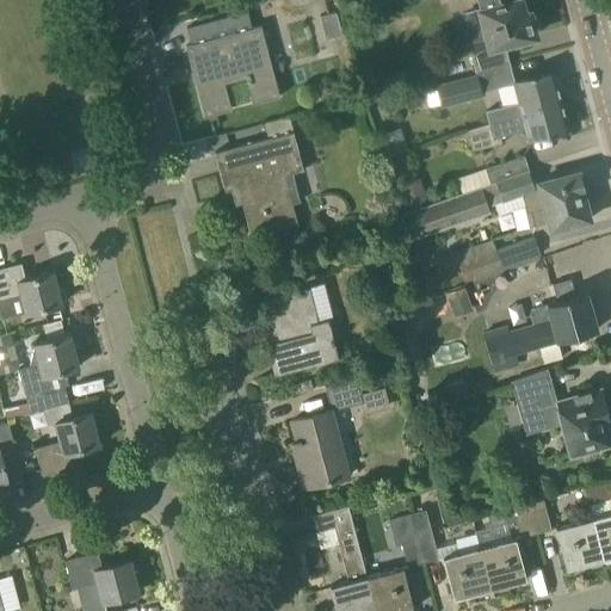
[(477,0),(480,10),(466,13),(469,29),(485,24),(491,48),(536,36),(535,32),(538,29),(539,24),(538,19),(535,16),(530,14),(529,12),(525,13),(520,0),(477,0)]
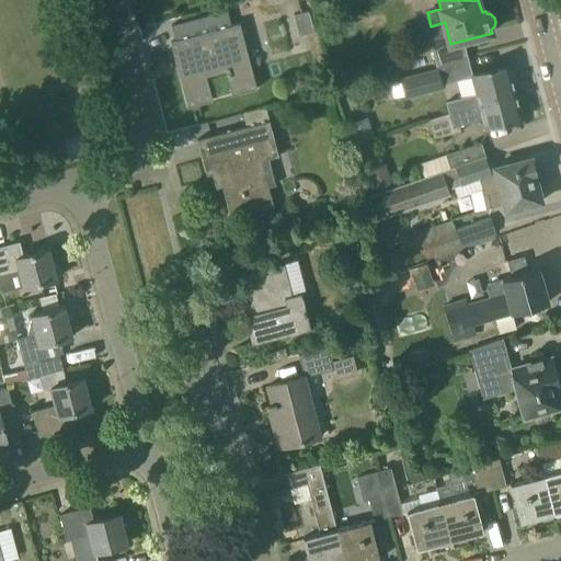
[(308,11),(294,14),(299,34),(312,31),(308,11)]
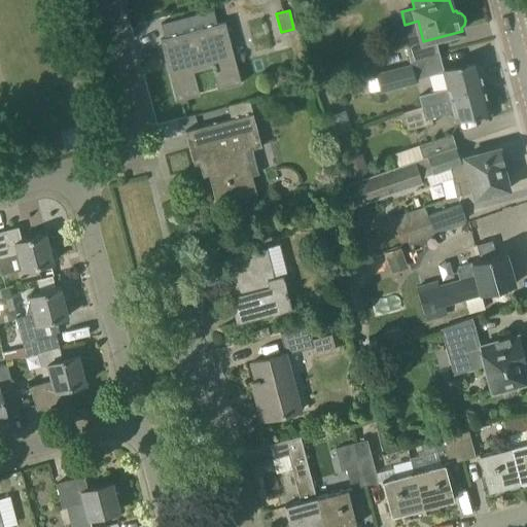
[(241,82),(224,23),(161,40),(177,100),(194,96),(187,73),(212,66),(218,89),(241,82)]
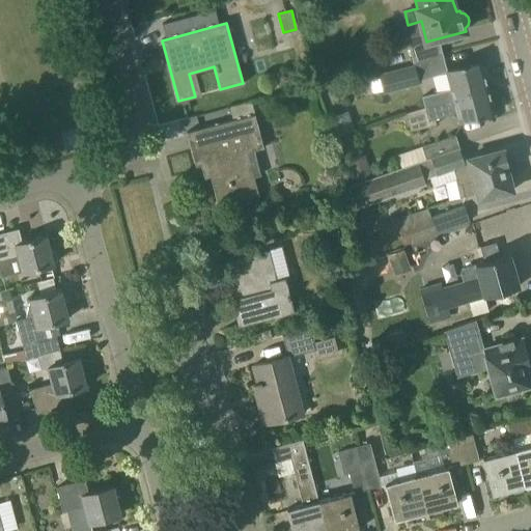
[(468,102),(466,92),(487,87),(484,75),(486,72),(484,67),(482,65),(480,60),(446,70),(450,89),(422,96),(425,107),(454,100),(455,105),(468,102)]
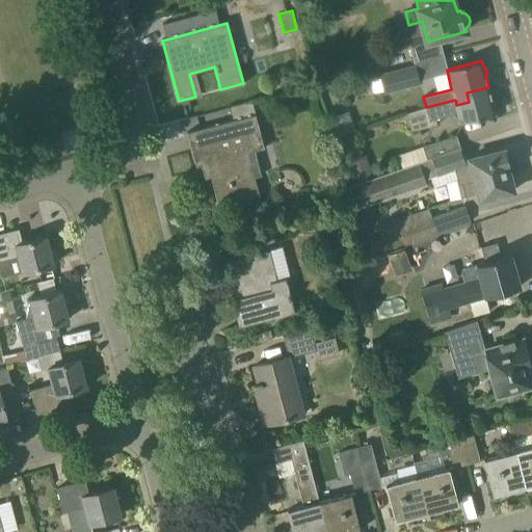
[(384,91),(420,82),(416,65),(380,75),(384,91)]
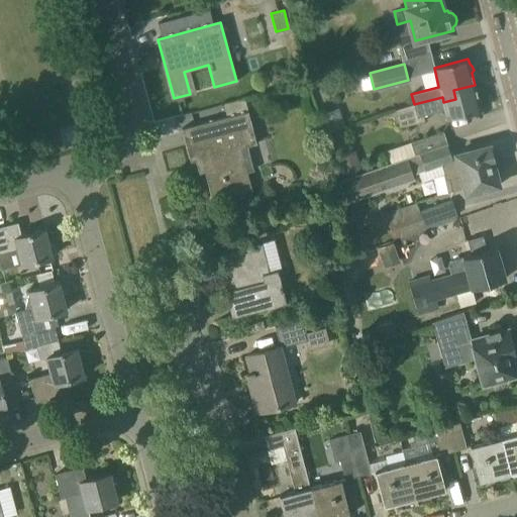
[(482,110),(475,85),(453,90),(455,99),(443,102),(442,97),(414,104),(395,110),(400,127),(424,120),(423,115),(445,110),(447,119),(482,110)]
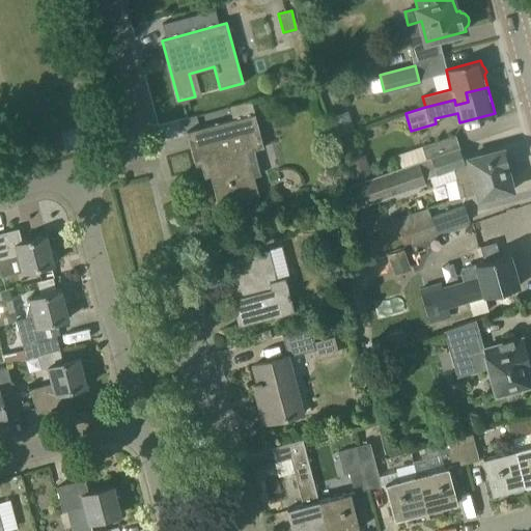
[(258,195),(247,152),(263,148),(255,114),(187,132),(196,166),(206,163),(221,214),(222,213),(220,205),(258,195)]
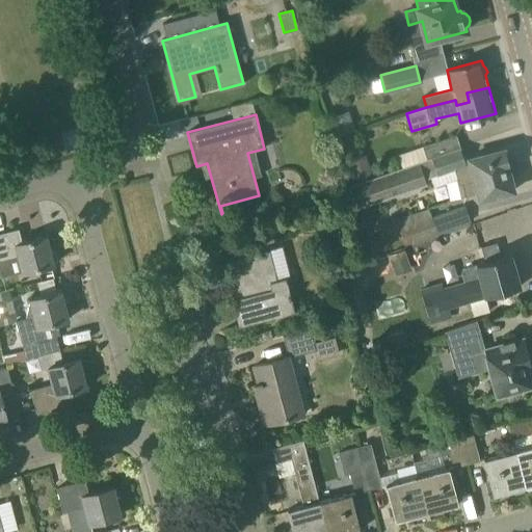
[(427,159),(460,148),(456,135),(427,145),(423,147),(427,159)]
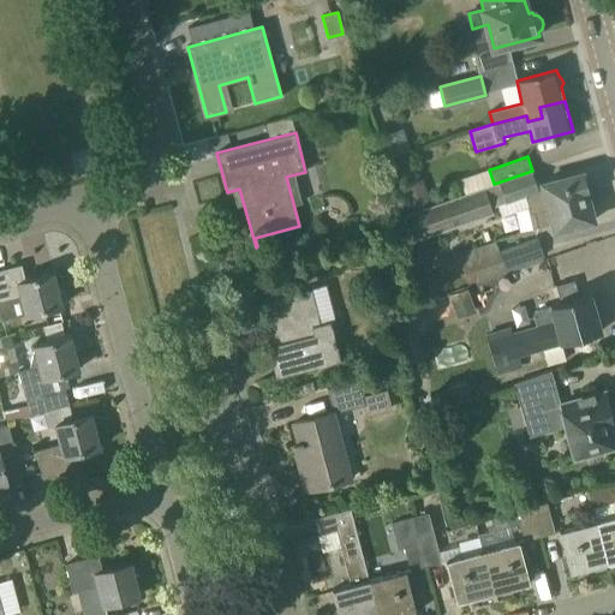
[(494,184),(465,193),(428,207),(428,208),(413,213),(412,212),(406,214),(415,242),(494,214),(491,207),(525,196),(529,208),(529,209),(533,208),(538,227),(553,224),(555,231),(593,221),(586,193),(589,192),(584,173),(537,185),(532,171),(494,184)]
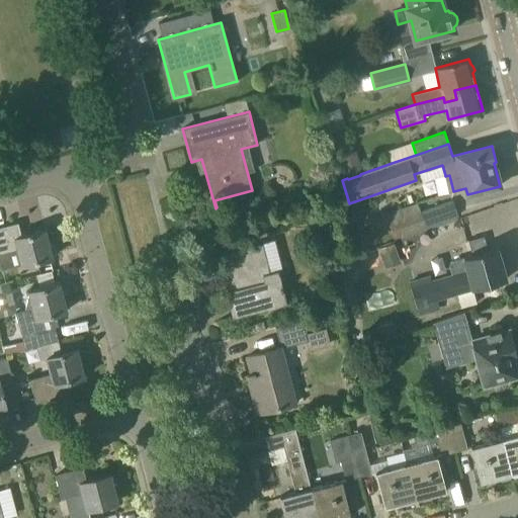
[(356,152),(340,157),(347,176),(362,170),(356,152)]
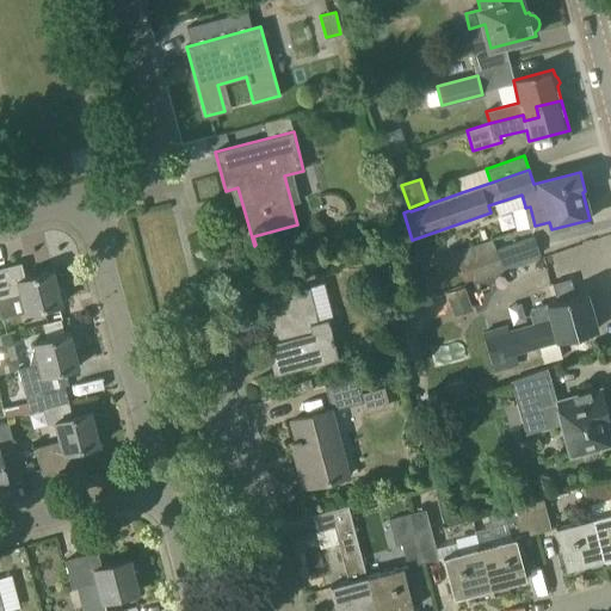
[(539,255),(532,238),(497,250),(494,240),(455,253),(464,282),(539,255)]
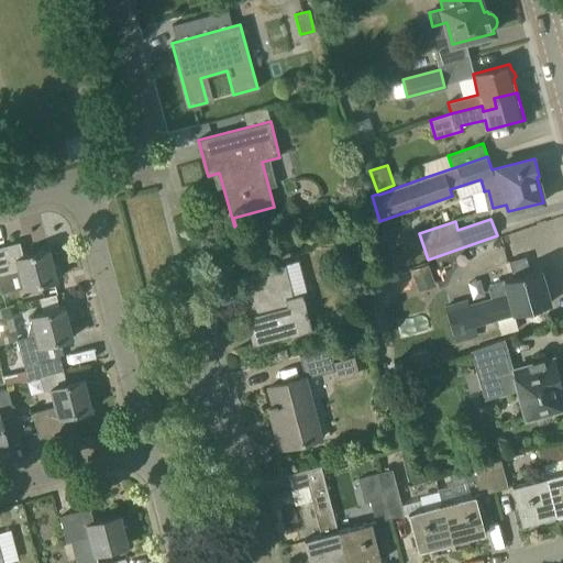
[(23,256),(20,243),(0,247),(0,275),(19,271),(24,289),(57,279),(50,250),(23,256)]
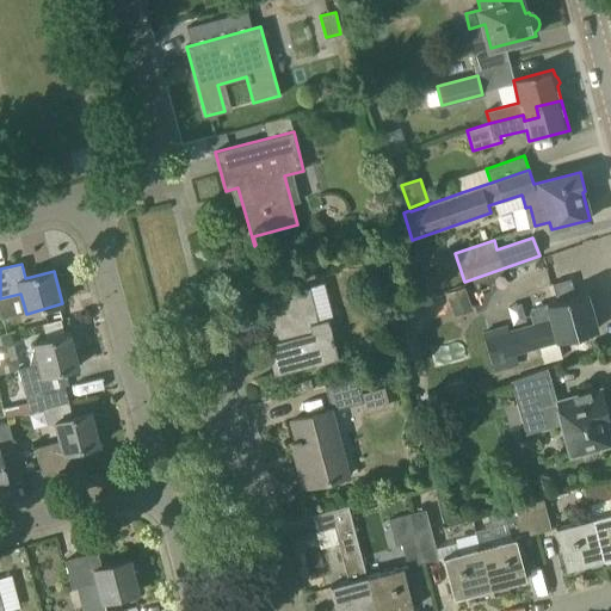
[(466,287),(446,292),(451,307),(470,301),(466,287)]
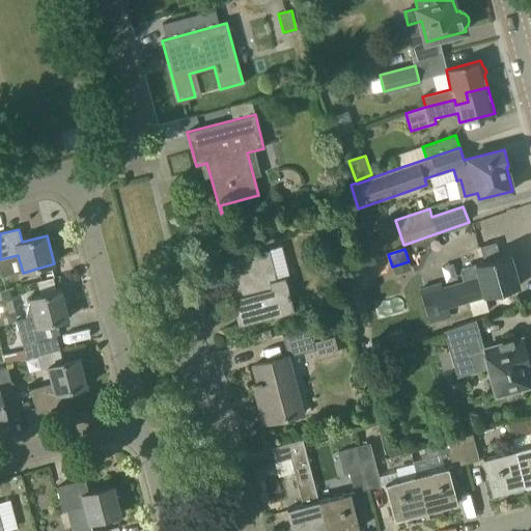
[(276,280),(268,250),(245,255),(246,257),(230,261),(240,297),(231,299),(239,326),(295,311),(285,277),(276,280)]
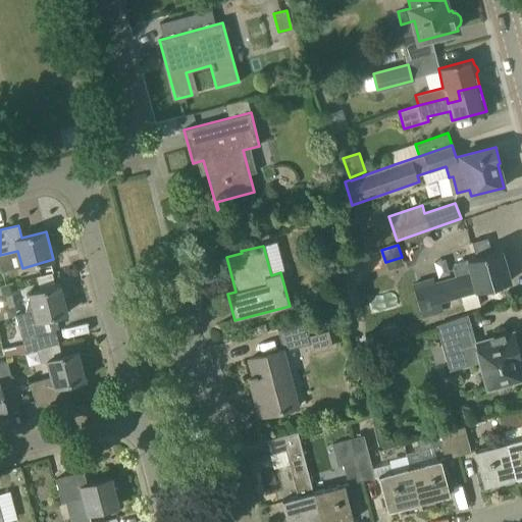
[(476,291),(510,281),(501,250),(455,263),(453,267),(456,277),(434,283),(433,278),(413,284),(421,312),(425,311),(426,315),(441,311),(439,301),(476,291)]
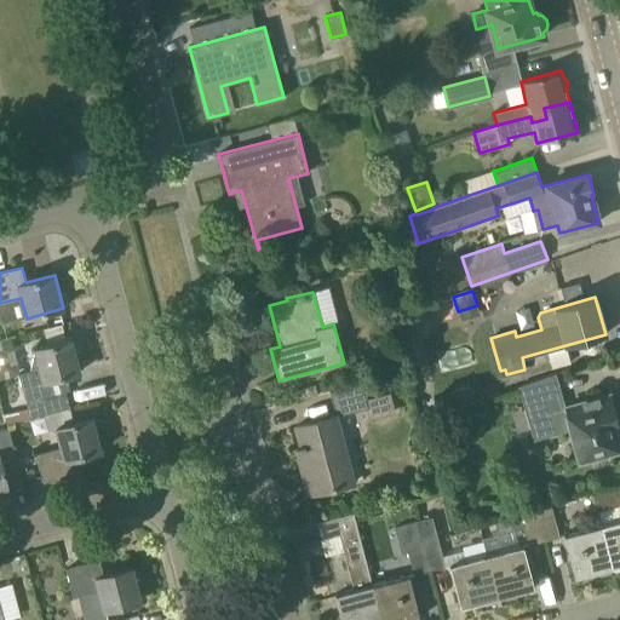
[(0,361),(1,361),(0,354),(13,351),(11,339),(0,340),(0,361)]
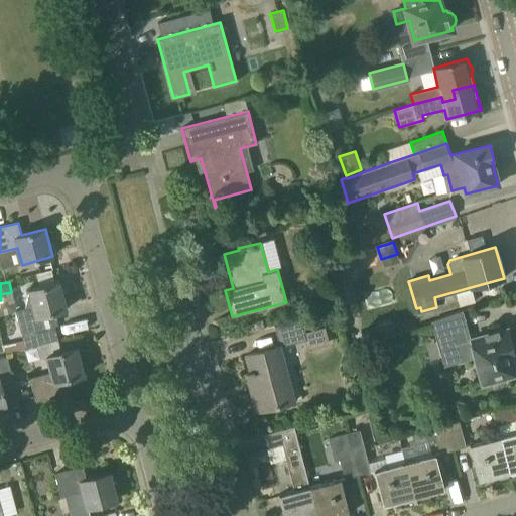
[(45,328),(42,315),(67,309),(59,282),(28,290),(29,292),(27,293),(24,309),(15,311),(23,340),(25,347),(36,344),(58,339),(54,325),(45,328)]
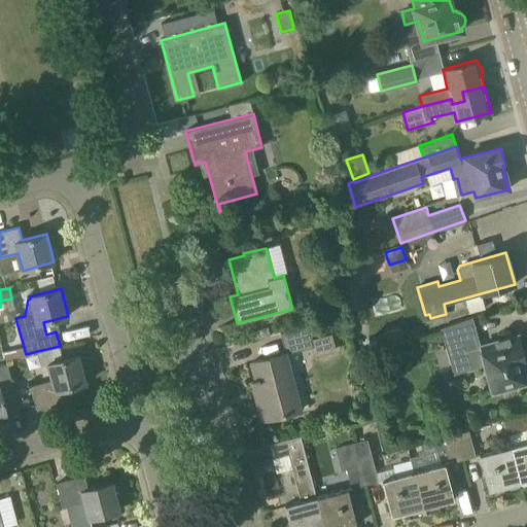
[(476,348),(467,319),(441,328),(446,347),(451,364),(454,374),(485,364),(492,390),(526,380),(526,364),(519,336),(476,348)]
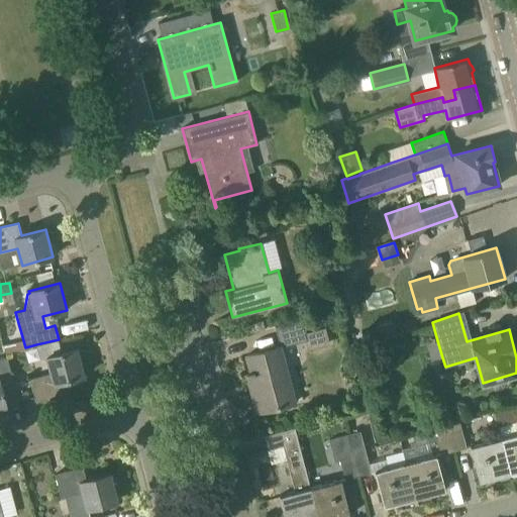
[(306,333),(302,320),(279,326),(284,346),(305,341),(308,350),(330,344),(325,328),(306,333)]
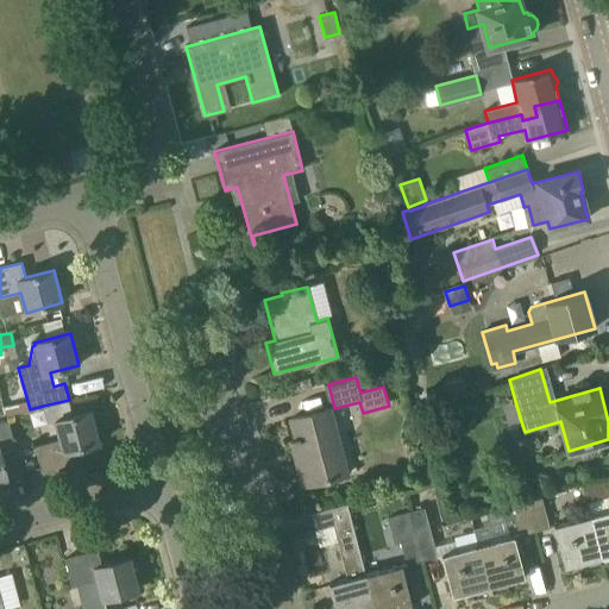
[(433,389),(419,395),(424,408),(438,402),(433,389)]
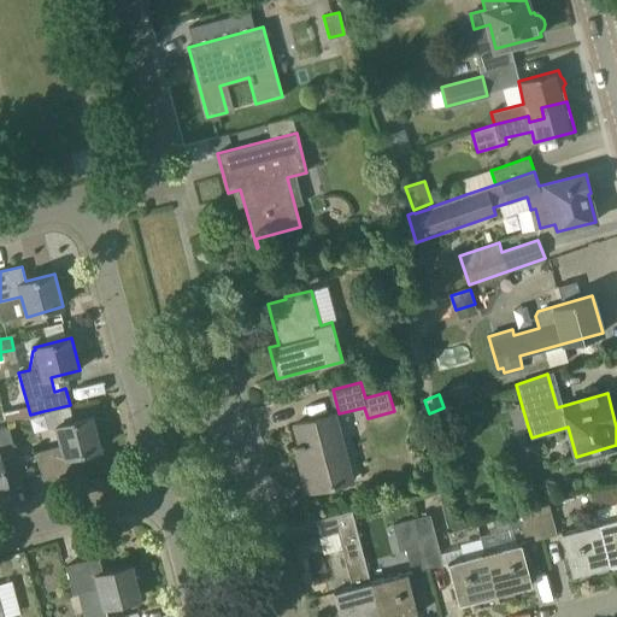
[(74,421),(70,405),(43,411),(48,428),(56,425),(60,445),(35,452),(43,481),(76,471),(72,457),(100,448),(92,416),(74,421)]
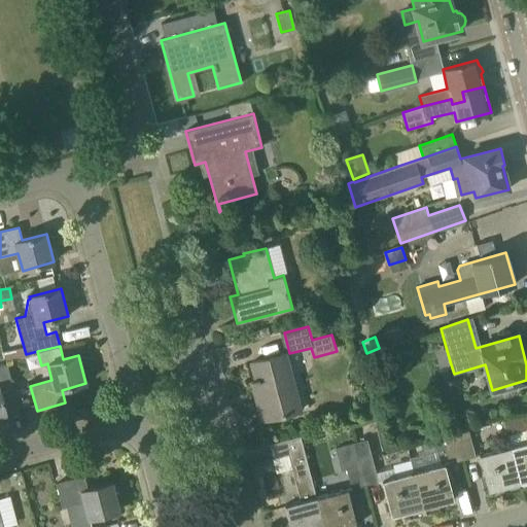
[(301,411),(285,353),(251,362),(255,379),(252,380),(252,384),(256,383),(267,419),(262,420),(262,421),(301,411)]
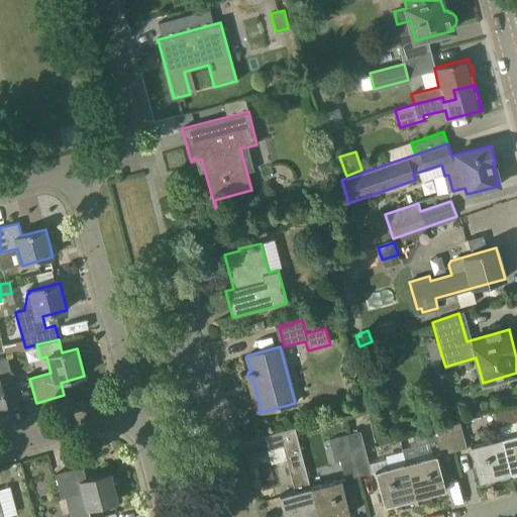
[(0,412),(8,410),(1,385),(13,382),(7,357),(0,358),(0,412)]
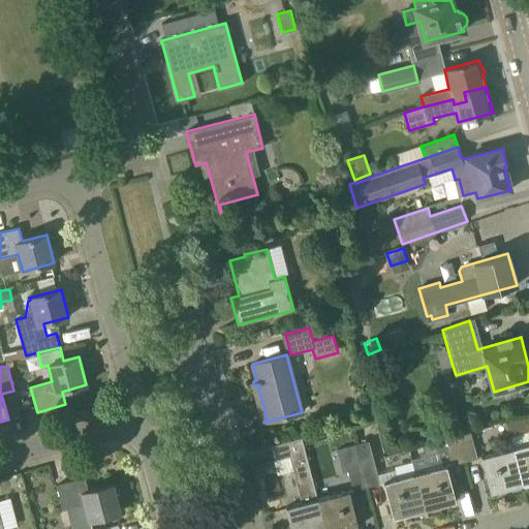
[(528,415),(506,422),(512,448),(522,485),(528,483),(528,415)]
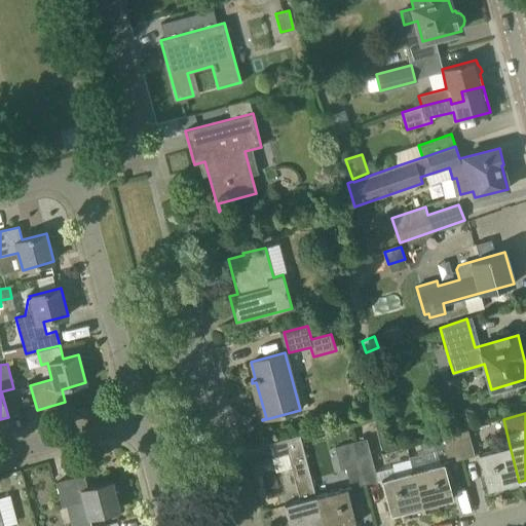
[(461,459),(475,456),(467,429),(454,434),(461,459)]
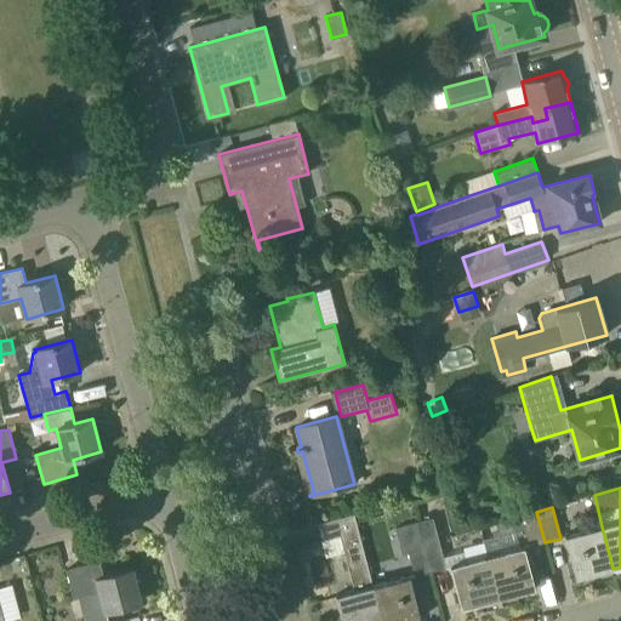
[(529,546),(545,542),(536,512),(522,516),(529,546)]
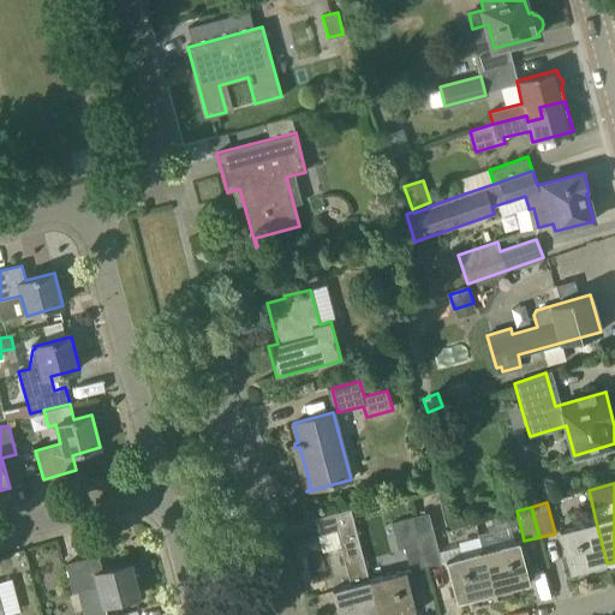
[(377,614),(369,580),(351,509),(314,519),(318,535),(336,531),(340,545),(350,585),(333,590),(338,614),(377,614)]
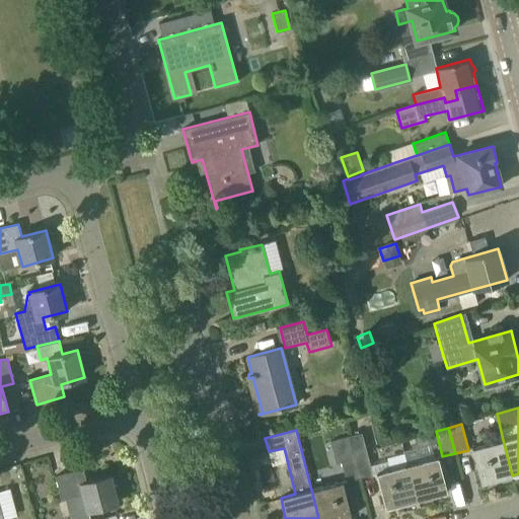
[(360,478),(373,474),(362,433),(349,436),(360,478)]
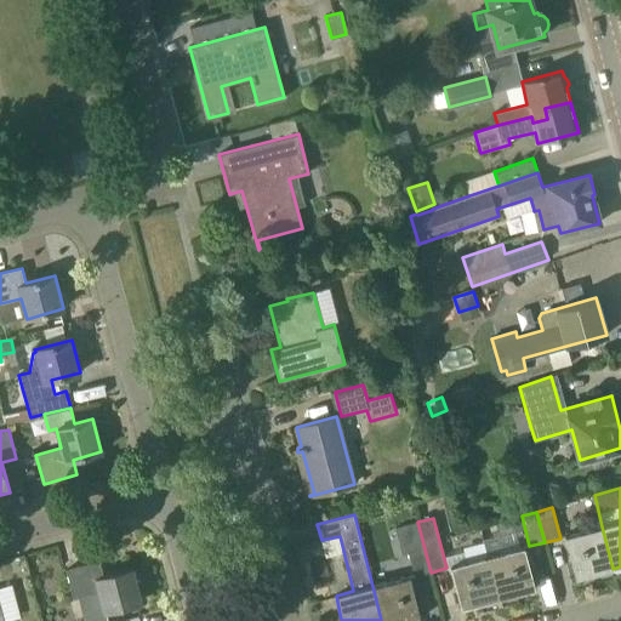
[(431,573),(417,522),(396,528),(403,554),(409,553),(415,576),(431,573)]
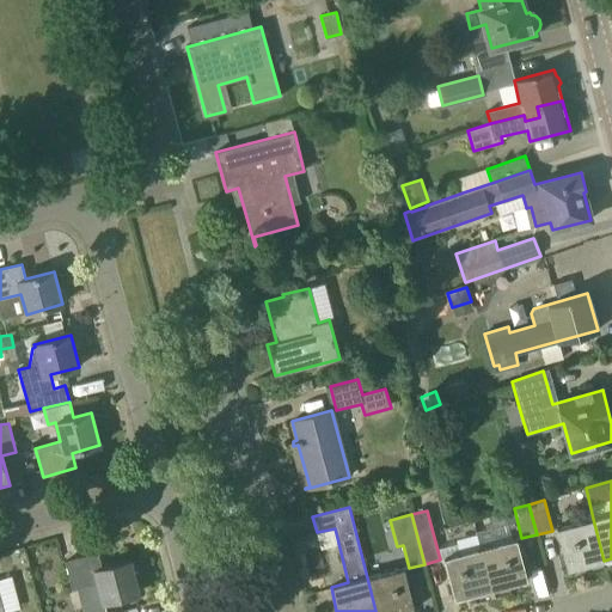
[(568,570),(604,561),(593,519),(557,528),(568,570)]
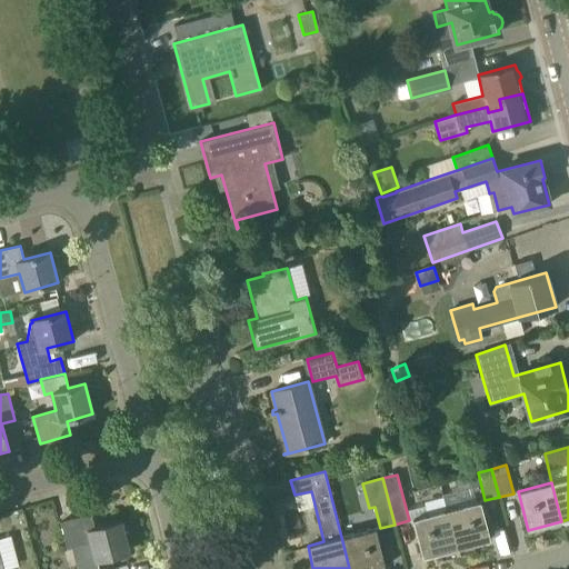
[(457,549),(490,540),(480,501),(446,510),(457,549)]
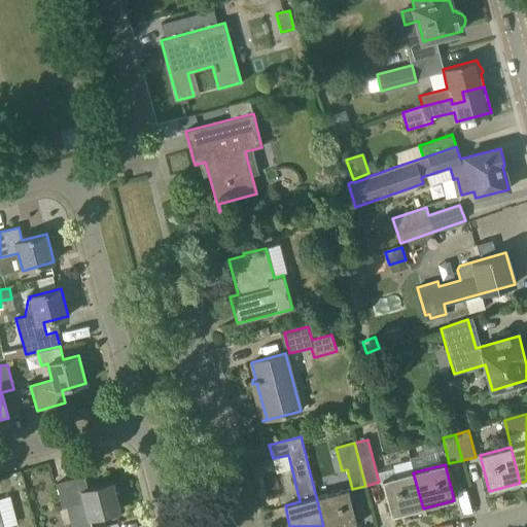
[(391,516),(423,508),(413,472),(382,481),(391,516)]
